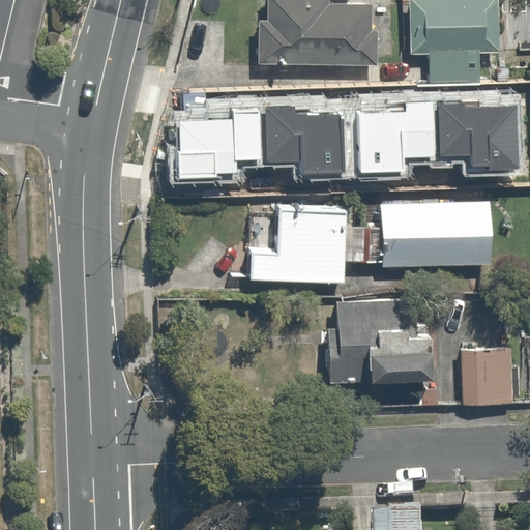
[(257,20),(258,64),(375,62),(373,2),(328,3),(328,0),(267,0),(268,20),(257,20)]
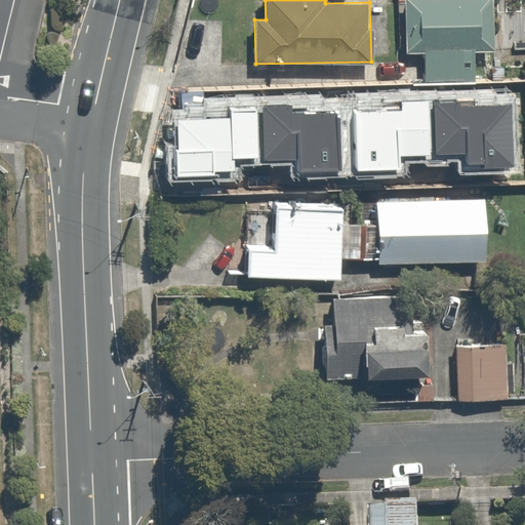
[(425,49),(426,78),(477,77),(485,77),(484,44),(497,44),(496,0),(427,0),(403,0),(404,49),(425,49)]
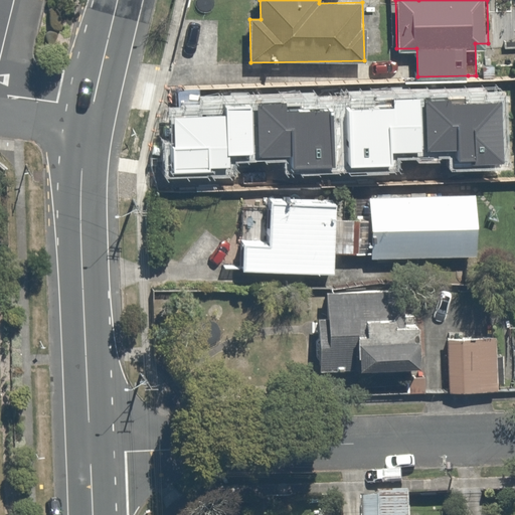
[(394,109),(347,110),(348,167),(391,166),(391,153),(421,152),(420,100),(394,100),(394,109)]
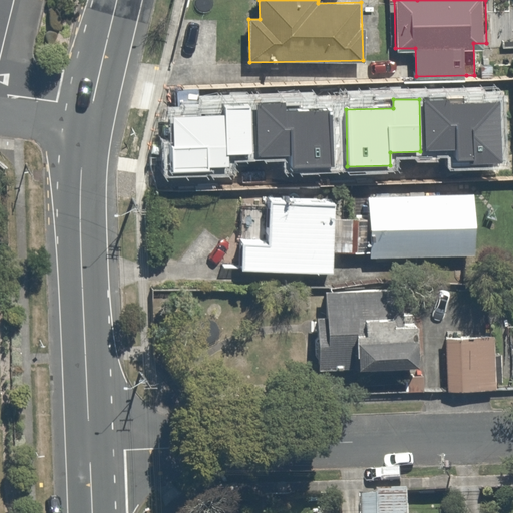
[(452,99),(425,100),(428,150),(457,148),(458,161),(473,160),(473,164),(503,163),(500,102),(452,104),(452,99)]
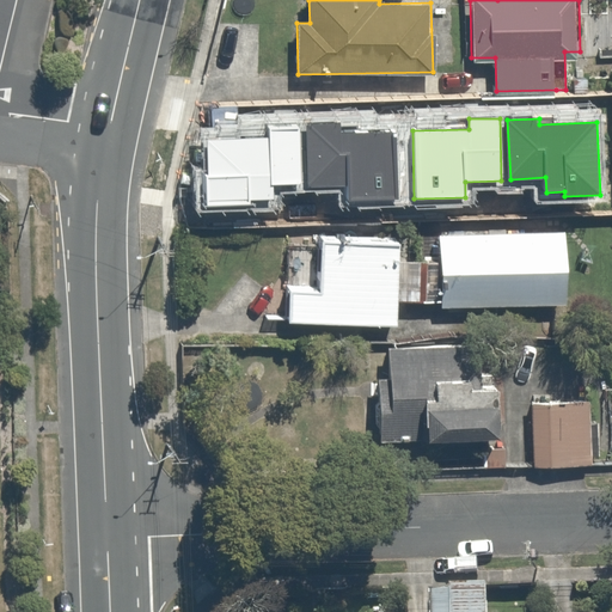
[(343,120),(305,121),(307,188),(350,187),(350,200),(397,197),(395,130),(343,133),(343,120)]
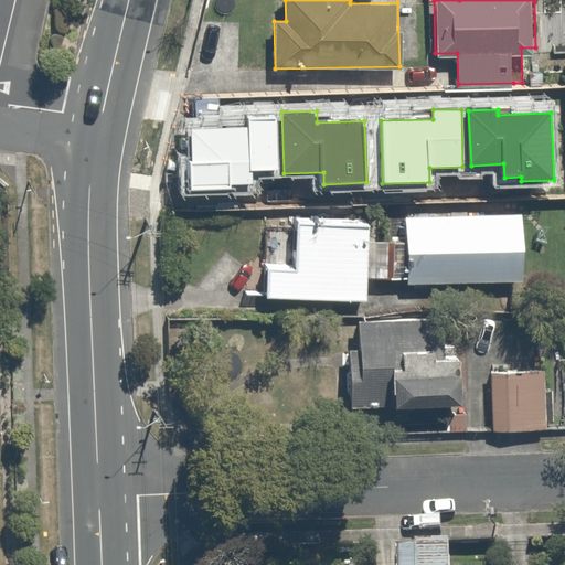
[(191,126),(191,191),(231,190),(231,183),(253,183),(252,171),(278,171),(277,115),(247,115),(247,126),(191,126)]
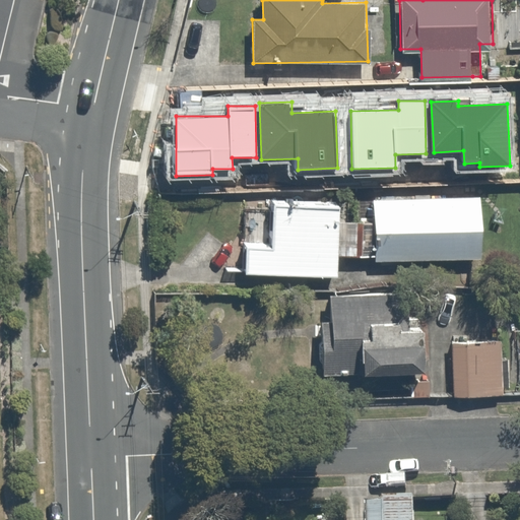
[(480,198),(374,200),(375,220),(375,256),(375,262),(481,260),(480,198)]
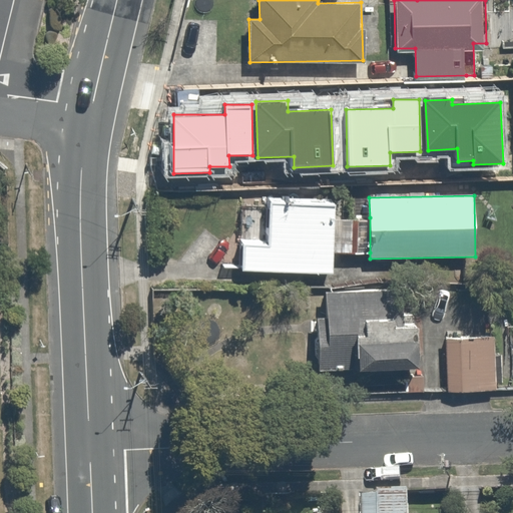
[(242,238),(240,270),(330,274),(332,199),(269,197),(267,239),(242,238)]
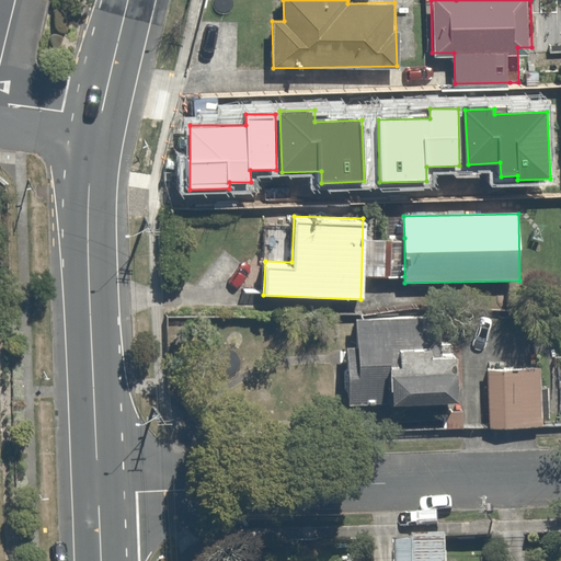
[(404,276),(404,238),(369,238),(369,276),(404,276)]
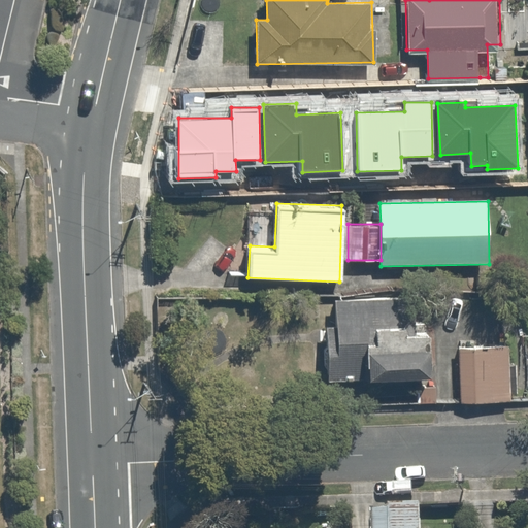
[(399,296),(332,298),(333,325),(325,325),(328,381),(370,377),(370,378),(434,375),(432,330),(427,330),(426,319),(415,319),(415,331),(405,331),(405,323),(400,323),(399,296)]
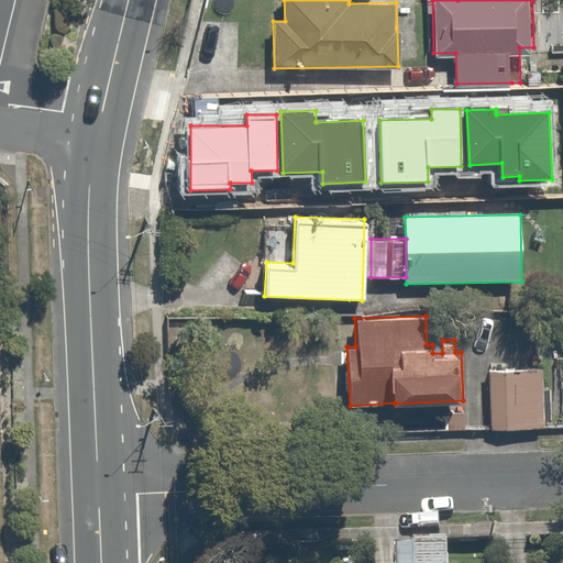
[(541,367),(489,370),(492,428),(542,426),(541,367)]
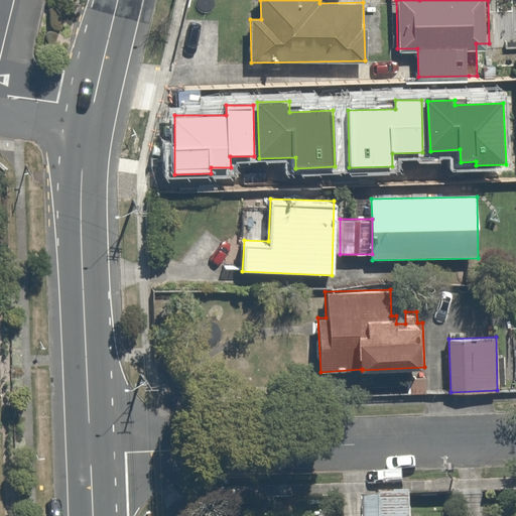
[(368,496),(367,515),(413,515),(415,499),(368,496)]
